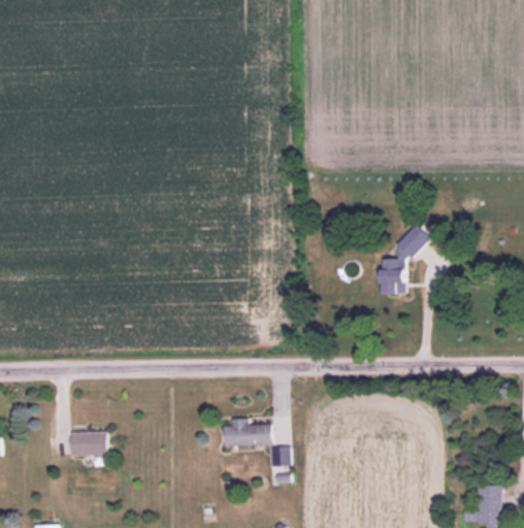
[(381,259),(383,296),(405,295),(404,257),(416,257),(416,246),(427,246),(426,232),(395,233),(396,259),(381,259)]
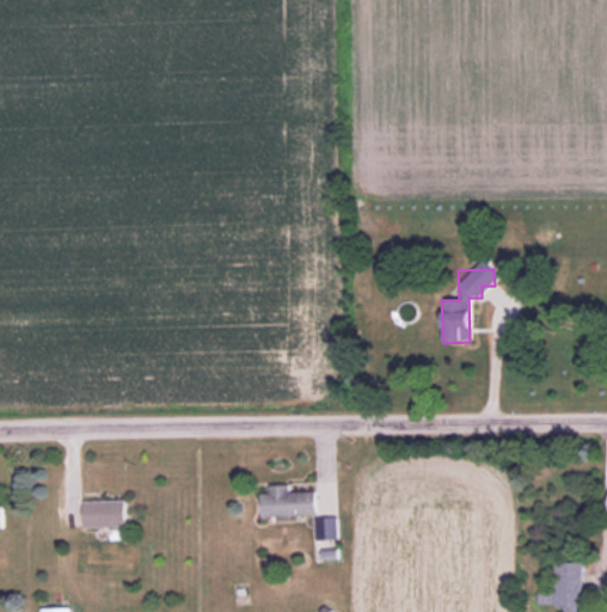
[(258,515),(313,515),(313,491),(286,491),(286,488),(258,488),(258,515)]
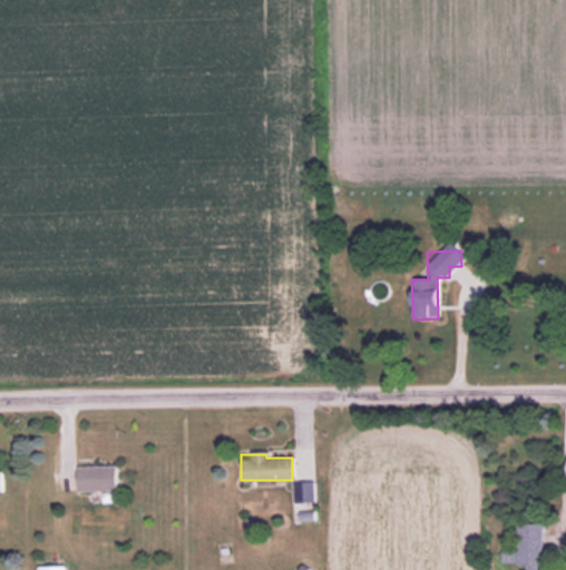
[(115,489),(115,465),(76,465),(76,489),(115,489)]
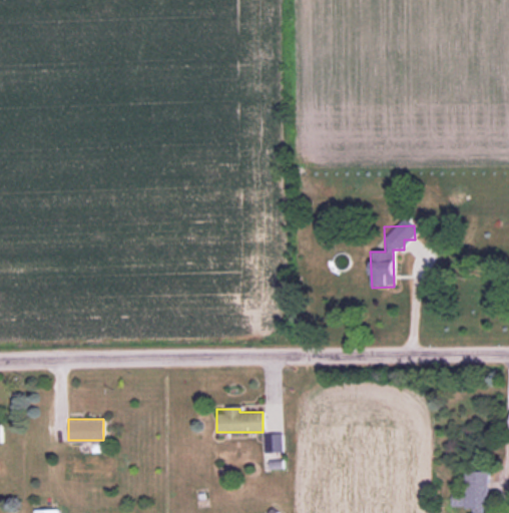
[(263,451),(281,451),(281,434),(263,434),(263,451)]
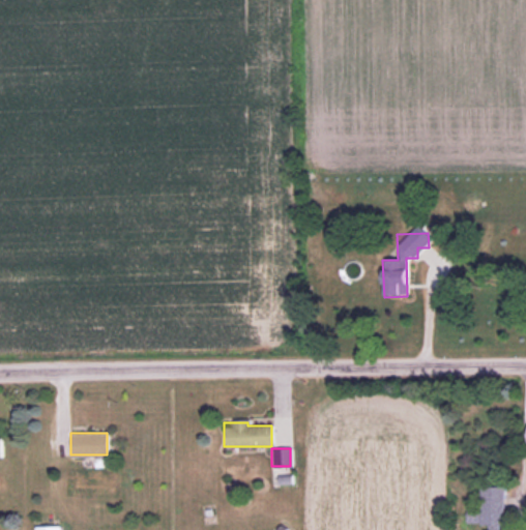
[(503,488),(479,488),(479,509),(464,509),(464,526),(503,526),(503,488)]
